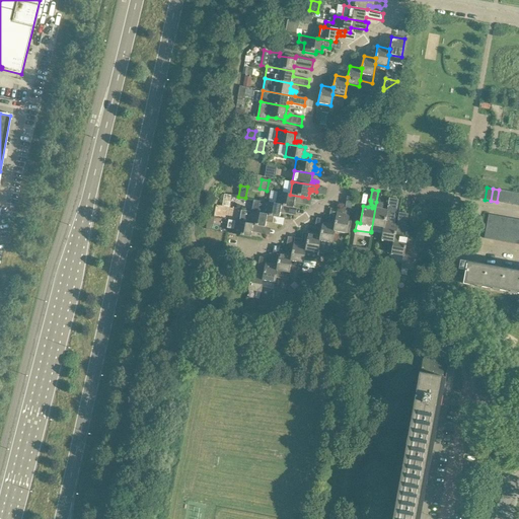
[(497,202),(503,203),(505,191),(499,190),(497,202)]
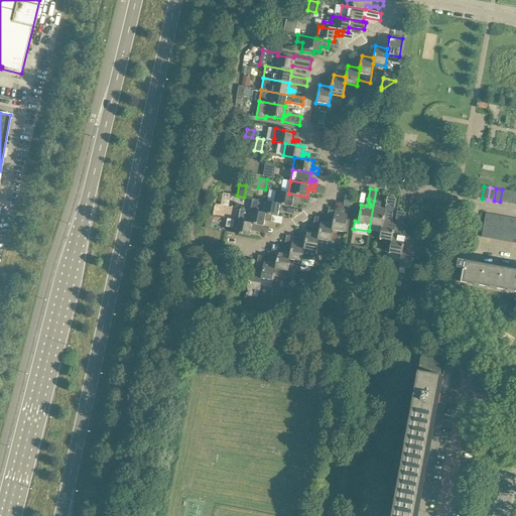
[(500,202),(506,203),(508,190),(502,189),(500,202)]
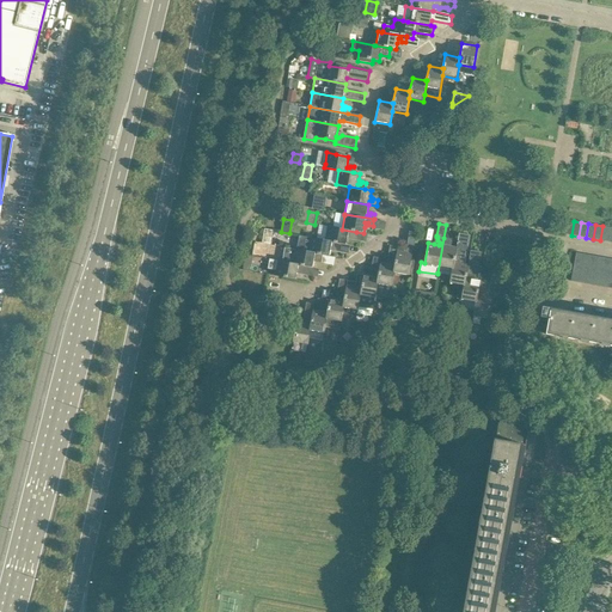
[(600,240),(607,242),(610,227),(603,226),(600,240)]
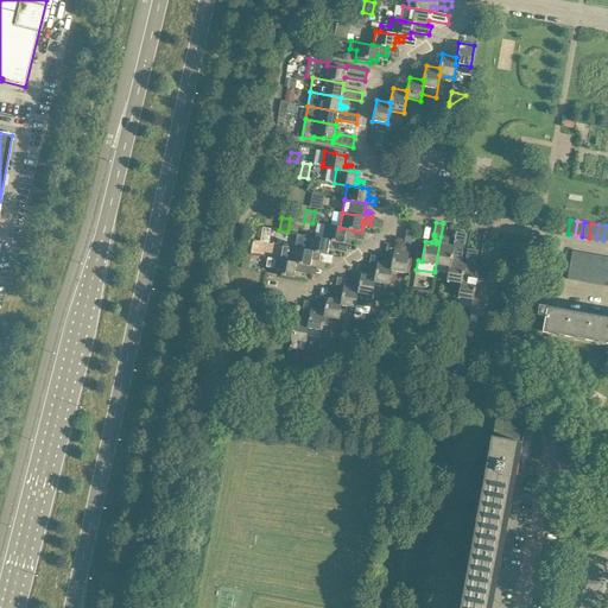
[(323,239),(337,242),(343,244),(344,242),(344,238),(346,233),(348,233),(349,235),(353,236),(354,230),(340,228),(331,226),(325,226),(323,239)]
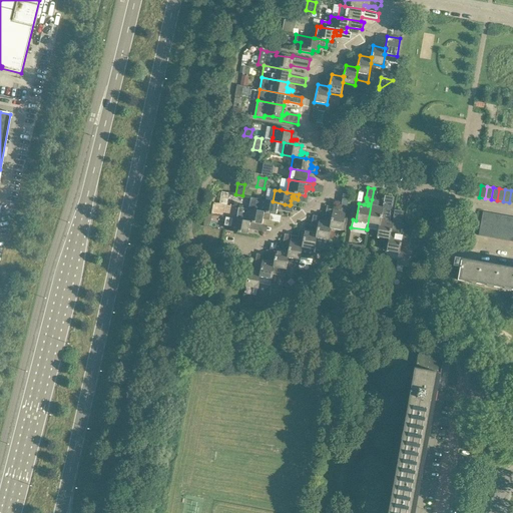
[(221,191),(219,203),(226,204),(228,193),(221,191)]
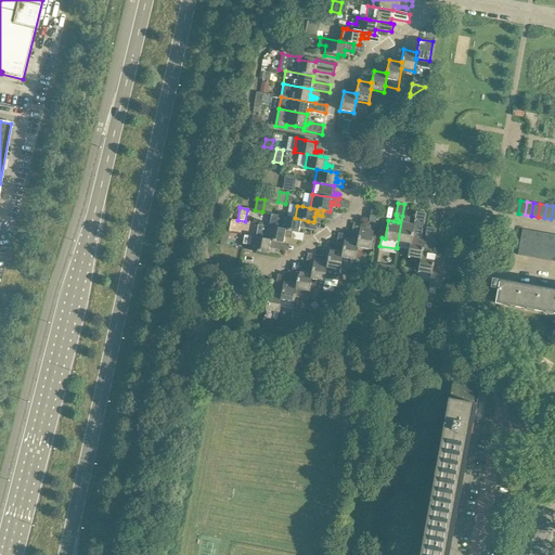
[(359,233),(357,247),(358,247),(371,249),(373,236),(374,230),(375,223),(377,211),(371,210),(370,222),(369,226),(371,228),(370,230),(365,229),(360,228),(359,233)]
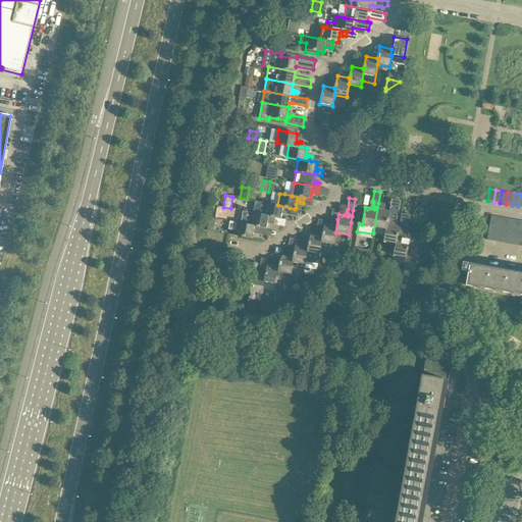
[(384,235),(383,242),(396,244),(397,244),(400,225),(397,225),(397,223),(396,221),(396,219),(398,217),(399,213),(401,201),(392,199),(389,211),(385,235),(384,235)]
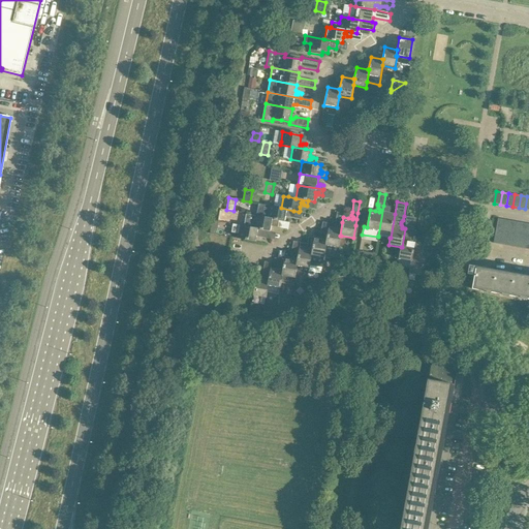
[(256,216),(279,220),(279,221),(284,222),(285,216),(286,212),(288,213),(289,215),(292,215),(293,211),(281,208),(274,207),(269,206),(269,207),(258,205),(256,216)]
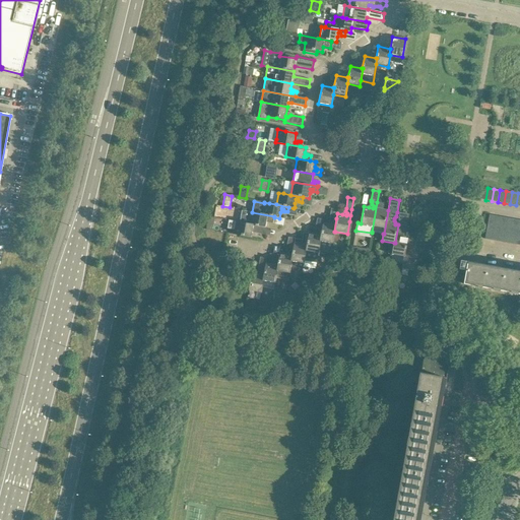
[(377,202),(372,232),(383,234),(384,234),(388,210),(383,209),(379,209),(380,207),(382,206),(382,203),(377,202)]
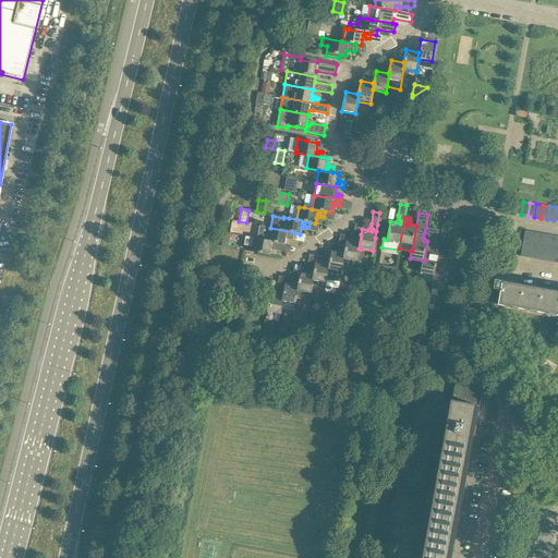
[(257,239),(279,243),(284,244),(286,244),(287,239),(287,234),(289,234),(290,237),(293,238),(294,233),(294,232),(270,228),(259,226),(257,239)]
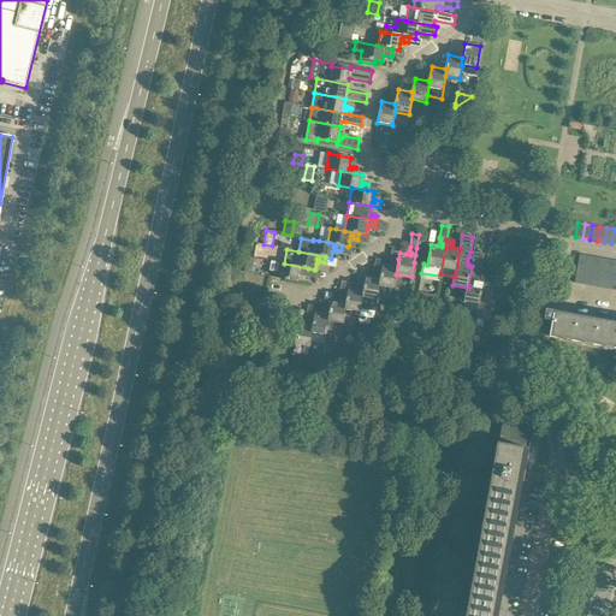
[(467,288),(465,301),(466,302),(479,304),(485,270),(483,268),(485,254),(474,252),(474,253),(473,258),(472,266),(468,288),(467,288)]
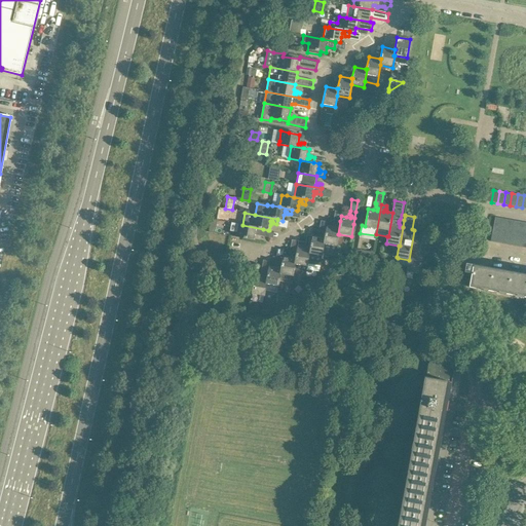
[(508,220),(501,219),(499,230),(505,231),(508,220)]
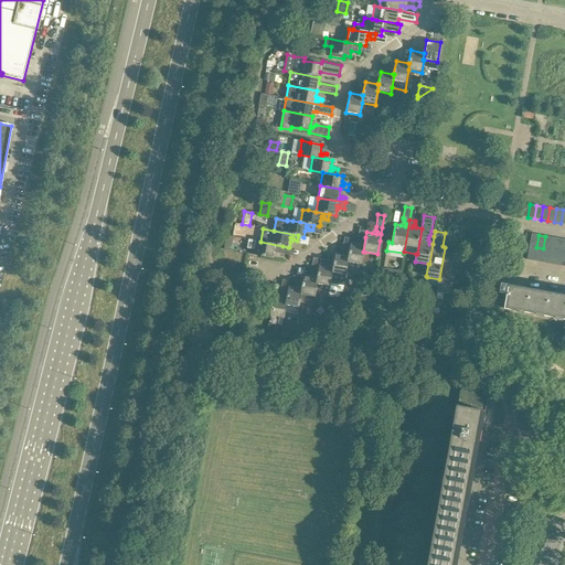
[(543,248),(548,249),(552,237),(545,236),(543,248)]
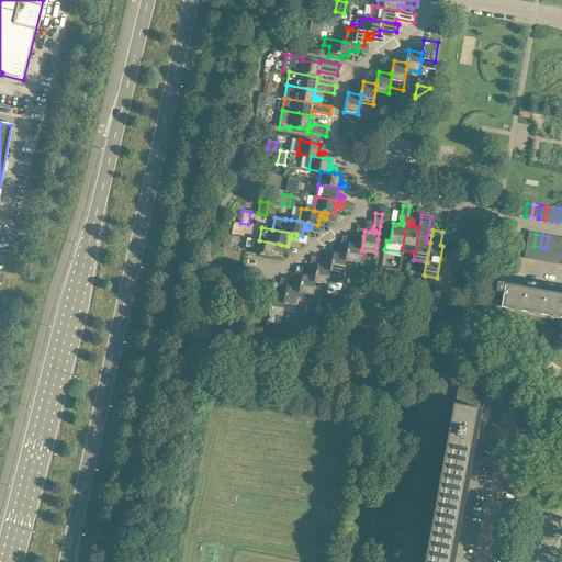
[(348,247),(344,271),(358,273),(360,261),(361,253),(362,250),(361,250),(363,236),(359,236),(358,239),(360,240),(360,243),(356,243),(349,242),(348,247)]
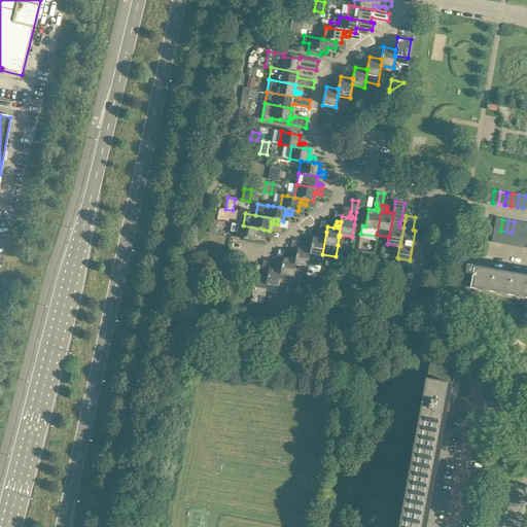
[(520,222),(515,221),(512,233),(518,234),(520,222)]
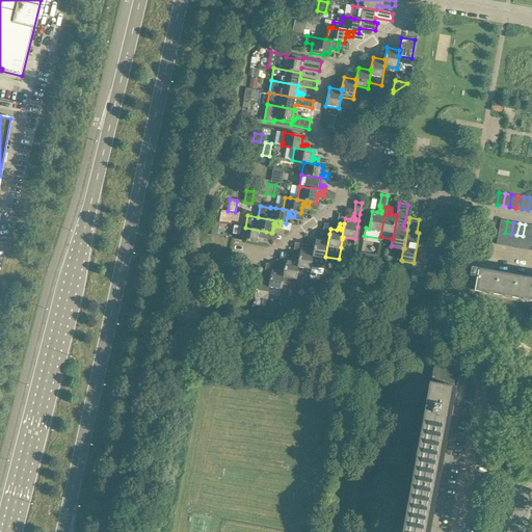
[(523,236),(529,238),(531,225),(525,224),(523,236)]
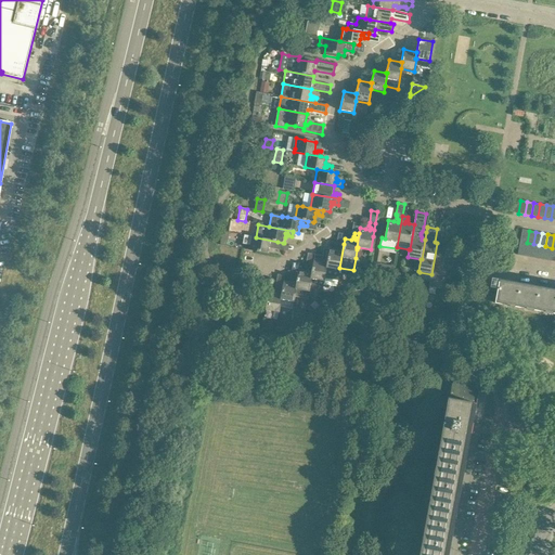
[(245,235),(243,244),(250,245),(249,250),(256,252),(268,254),(269,248),(270,244),(272,244),(273,246),(276,247),(278,242),(256,237),(245,235)]
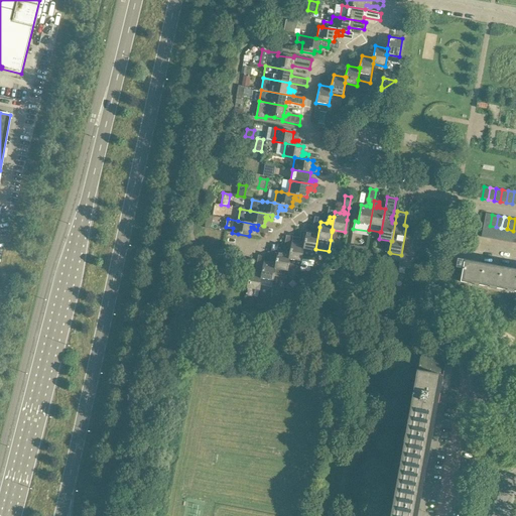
[(399,266),(398,272),(404,273),(405,268),(411,269),(415,251),(411,250),(415,227),(407,225),(406,226),(401,255),(399,261),(398,266),(399,266)]
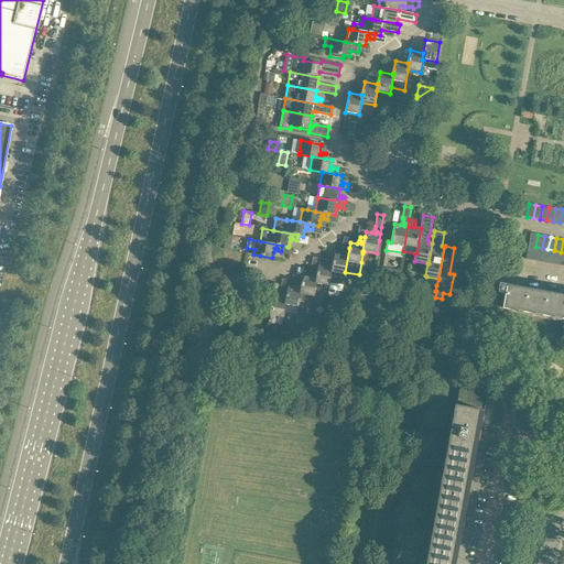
[(335,252),(335,253),(329,283),(343,285),(345,272),(349,248),(345,247),(344,251),(343,255),(335,252)]
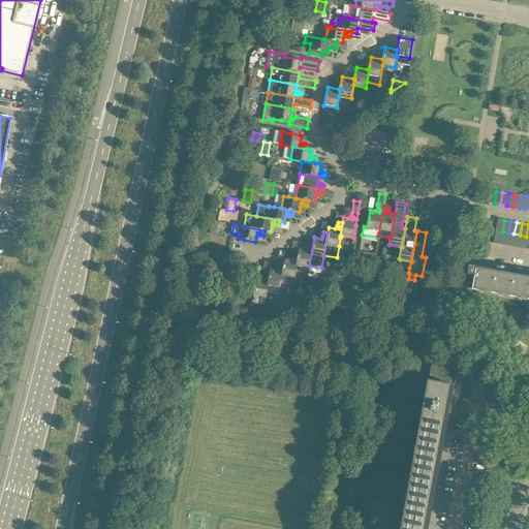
[(508,232),(502,231),(499,244),(505,245),(508,232)]
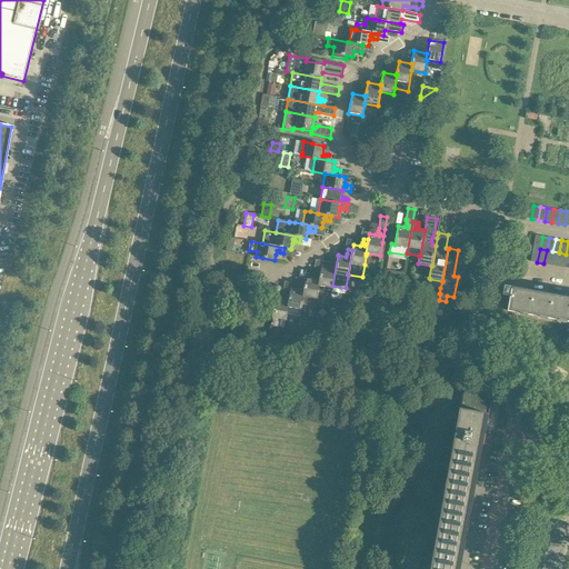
[(543,263),(550,266),(552,251),(547,250),(543,263)]
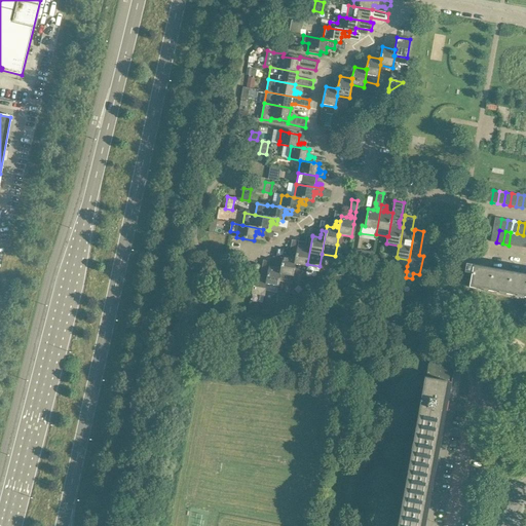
[(517,233),(511,232),(509,246),(515,247),(517,233)]
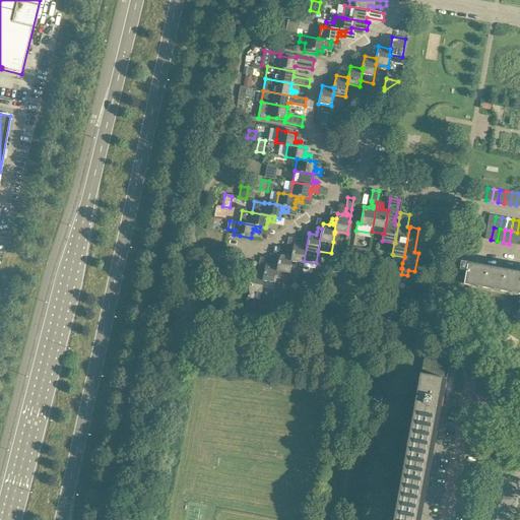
[(509,244),(515,245),(517,233),(511,231),(509,244)]
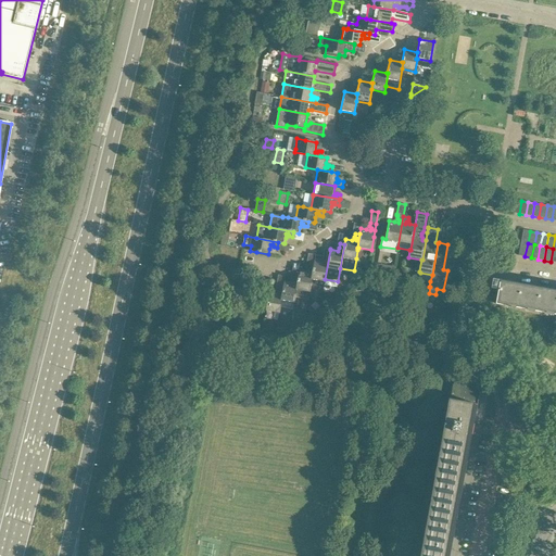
[(314,266),(312,279),(325,281),(325,279),(330,250),(325,249),(324,256),(316,255),(314,266)]
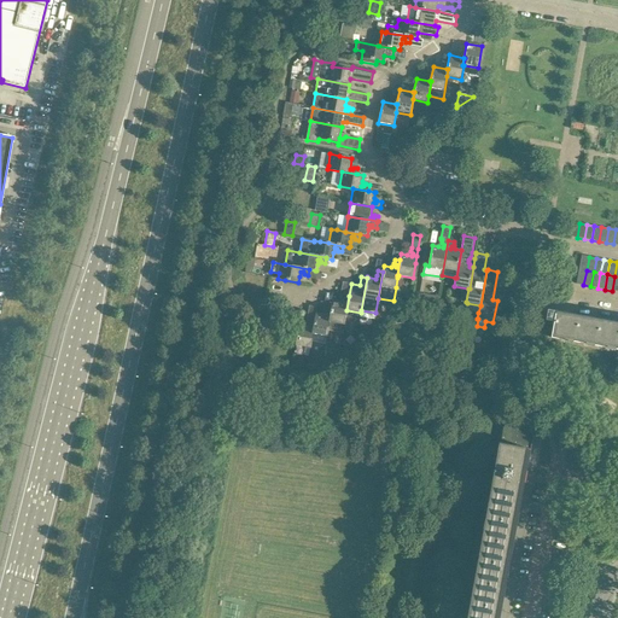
[(421,303),(437,305),(438,297),(424,293),(421,303)]
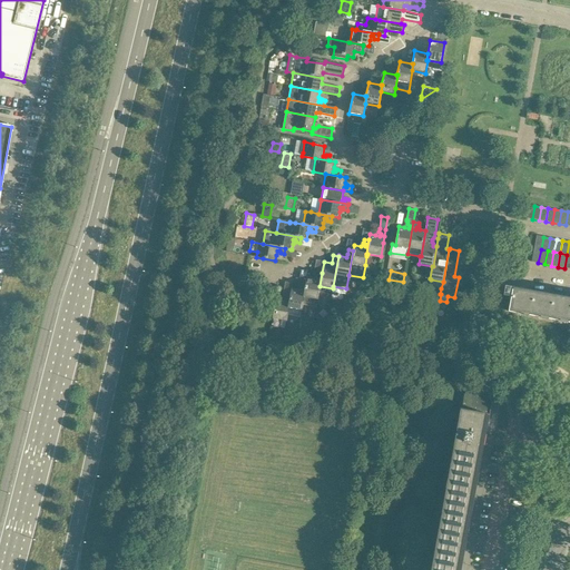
[(306,283),(304,297),(316,300),(318,293),(320,286),(322,273),(316,272),(316,275),(318,277),(317,279),(313,278),(307,277),(306,283)]
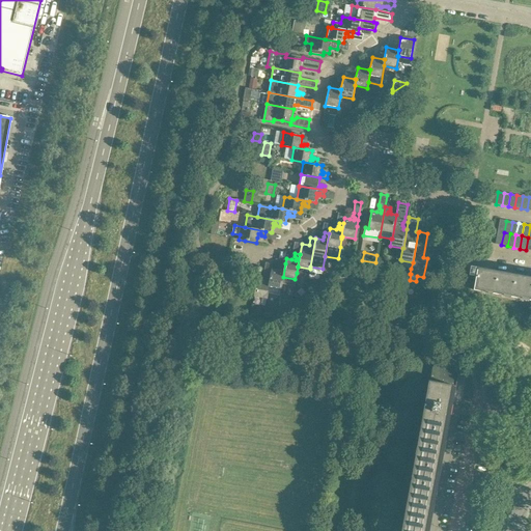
[(272,274),(268,294),(269,294),(279,296),(281,284),(283,277),(285,263),(280,263),(280,267),(282,268),(281,270),(277,270),(272,269),(271,274),(272,274)]
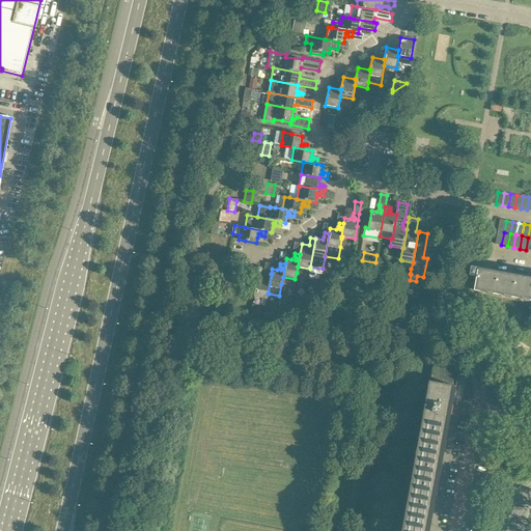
[(387,264),(387,267),(386,274),(393,275),(392,283),(393,283),(396,284),(397,279),(398,272),(399,267),(387,264)]
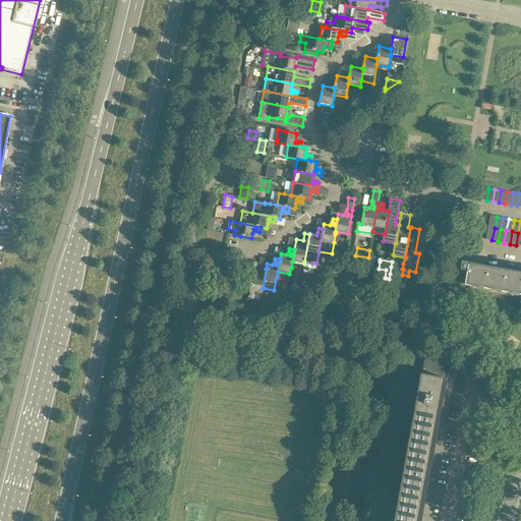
[(520,272),(463,262),(461,268),(466,269),(465,274),(467,275),(465,285),(520,294),(520,272)]
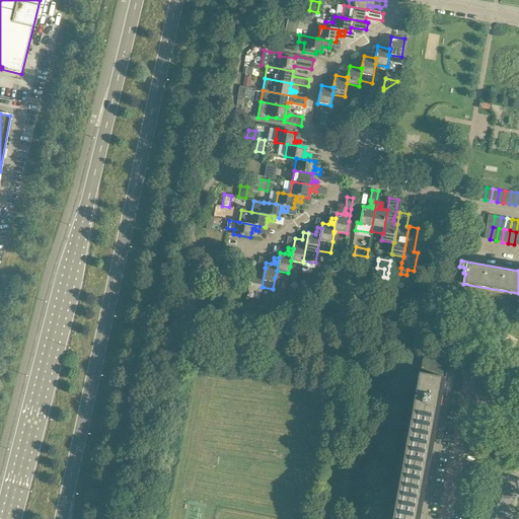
[(247,294),(247,296),(248,297),(249,298),(252,298),(253,298),(255,298),(254,299),(260,299),(261,292),(262,292),(263,287),(262,287),(266,268),(265,268),(260,267),(260,271),(262,272),(261,274),(256,273),(251,272),(250,275),(248,290),(247,294)]
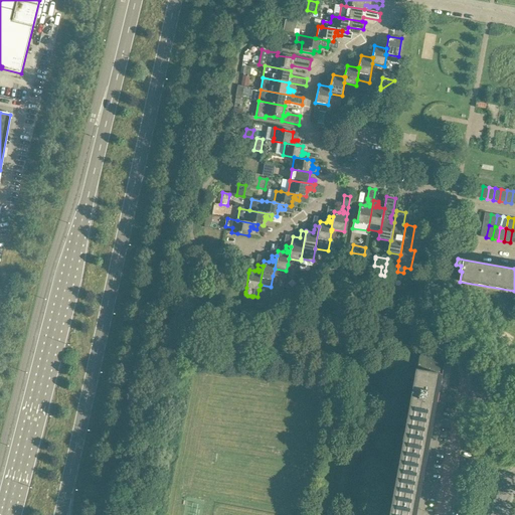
[(282,300),(283,292),(272,290),(270,298),(282,300)]
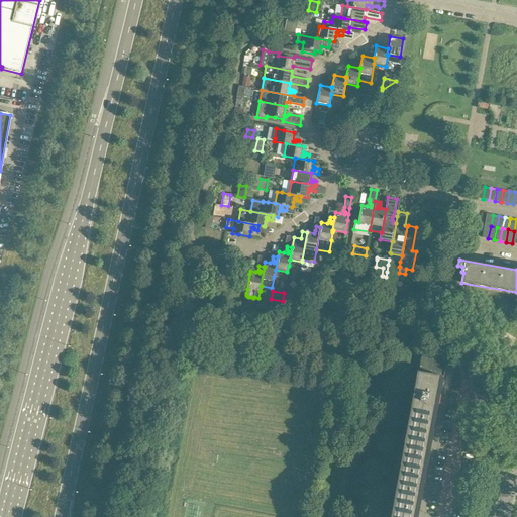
[(418,516),(439,404),(447,360),(421,355),(392,516),(418,516)]
